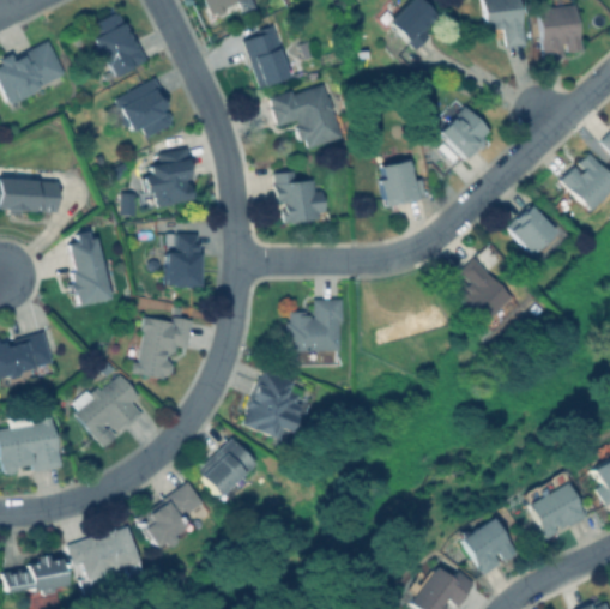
[(254,0),(258,8),(246,14),(243,10),(211,24),(205,12),(210,10),(205,0),(254,0)]
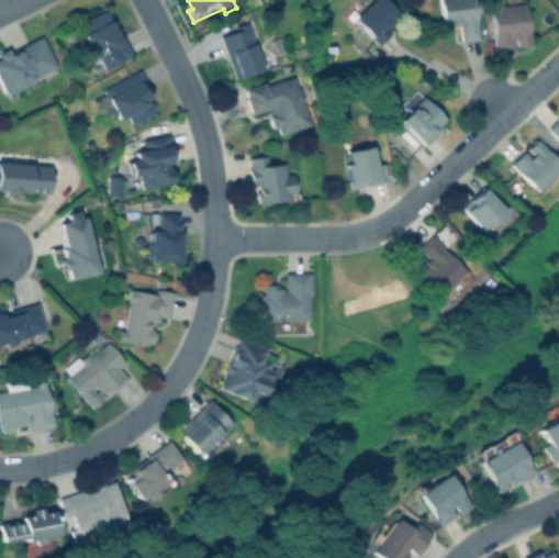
[(390,0),(403,13),(393,22),(397,25),(391,31),(394,34),(381,46),(375,38),(377,37),(359,20),(379,0),(390,0)]
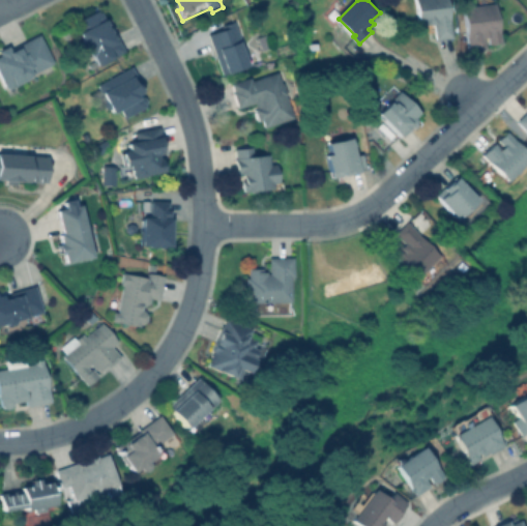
[(449,0),(456,39),(437,41),(435,25),(421,27),(417,0),(449,0)]
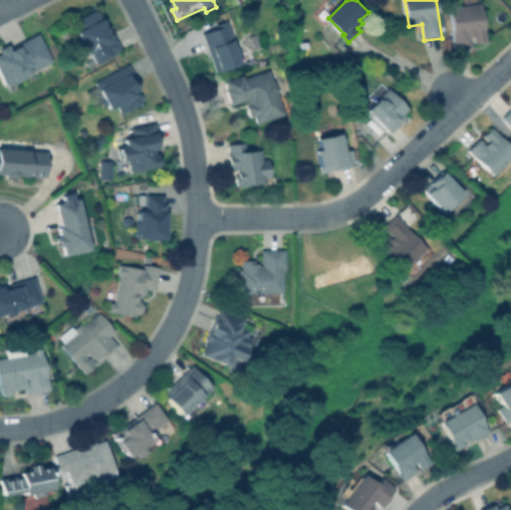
[(478,5),(483,43),(471,45),(470,38),(466,38),(468,50),(452,52),(446,9),(478,5)]
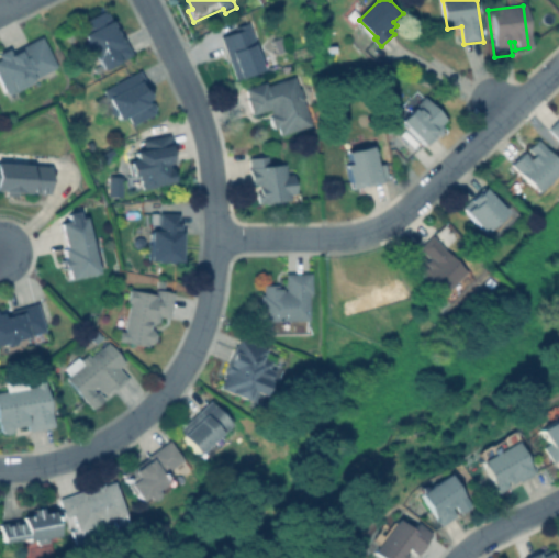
[(107,11),(112,21),(114,20),(134,56),(105,71),(86,35),(90,33),(85,23),(107,11)]
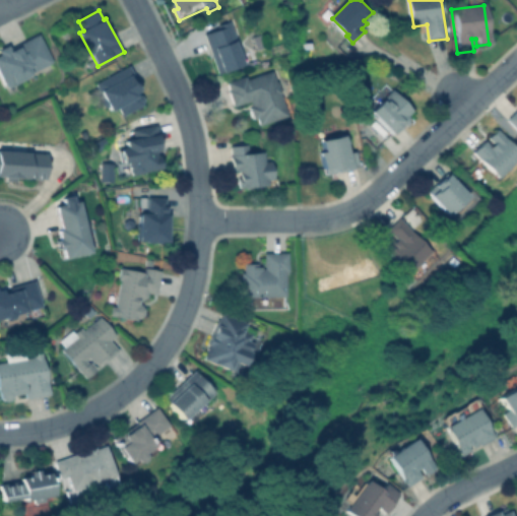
[(247,65),(219,74),(207,36),(221,30),(219,26),(234,22),(247,65)]
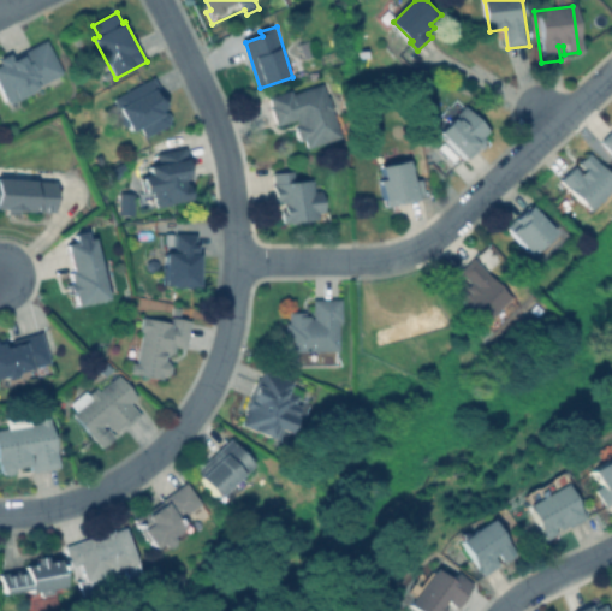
[(48,42),(65,76),(36,90),(37,93),(12,106),(10,104),(9,104),(0,87),(0,65),(3,65),(0,60),(11,54),(15,60),(24,55),(23,55),(48,42)]
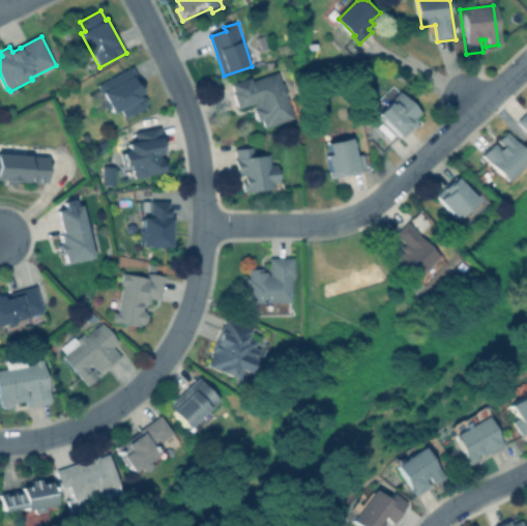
[(272,50),(264,52),(259,39),(268,36),(272,50)]
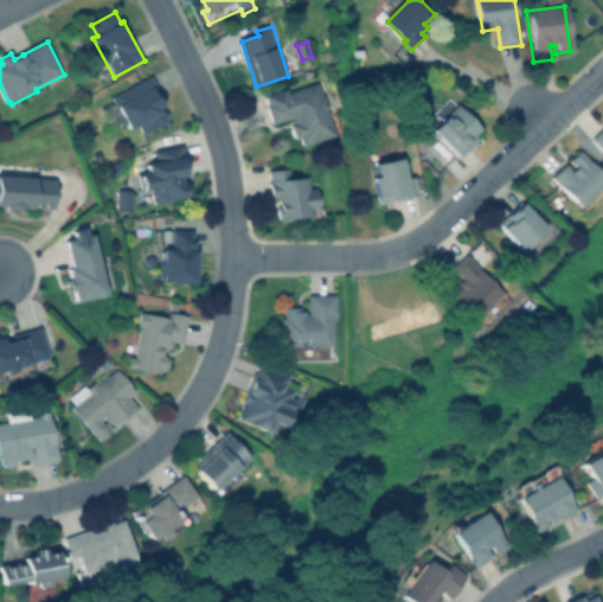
[(337,63),(321,69),(316,57),(333,52),(337,63)]
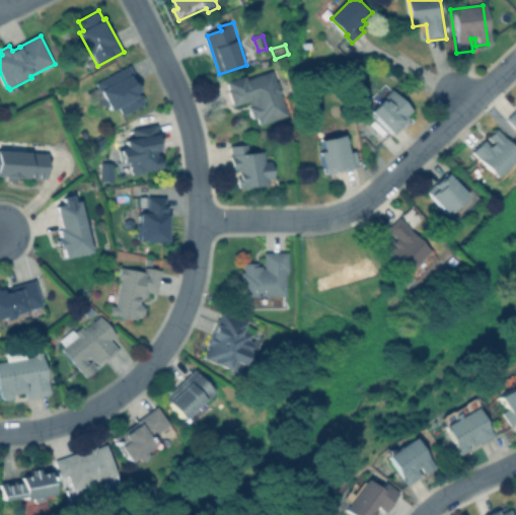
[(145,106),(124,118),(119,107),(112,112),(97,85),(131,67),(143,90),(138,93),(140,97),(143,96),(146,101),(143,103),(145,106)]
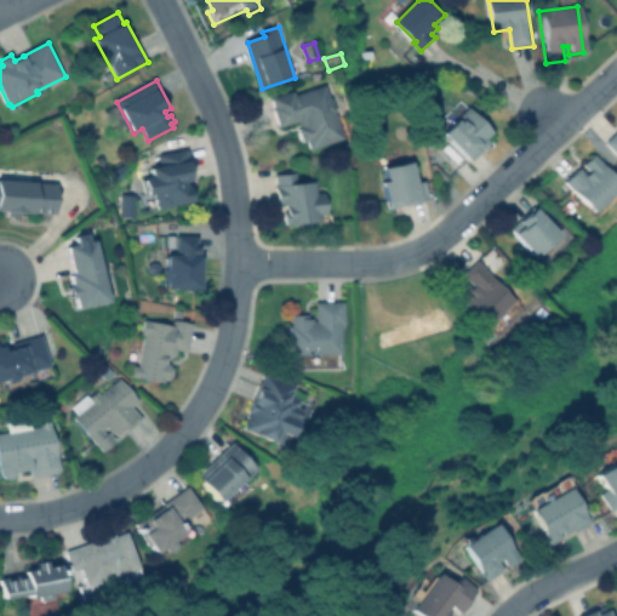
[(332,85),(352,137),(312,152),(308,142),(304,143),(300,130),(303,129),(301,121),(283,129),(275,109),(278,109),(274,100),(296,92),(298,97),(332,85)]
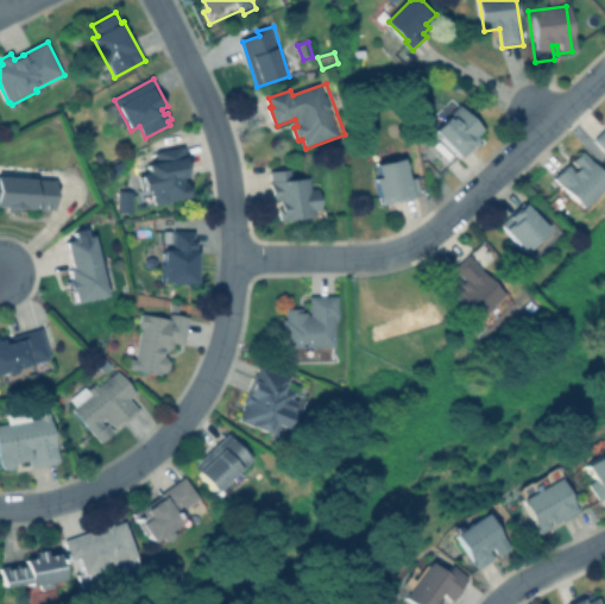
[(452,102),(459,109),(462,106),(486,131),(480,137),(484,139),(465,158),(432,123),(452,102)]
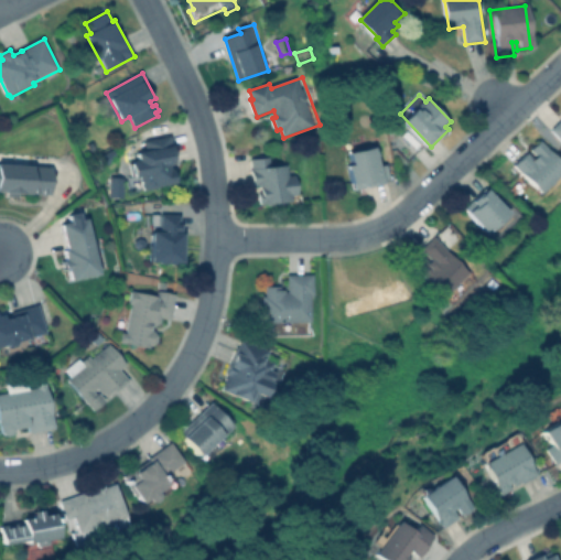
[(560,146),(560,143),(549,131),(560,121),(560,146)]
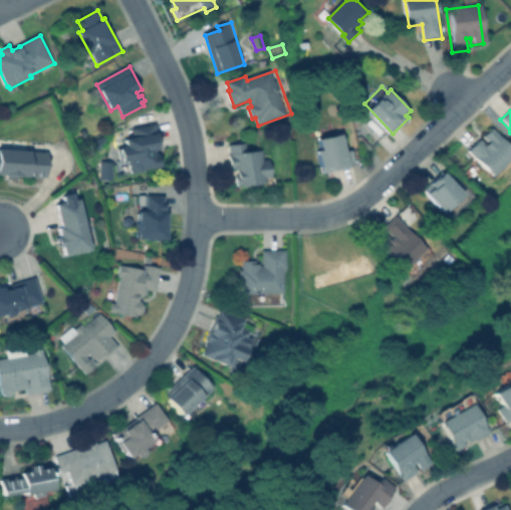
[(157,151),(158,156),(160,155),(163,168),(133,174),(131,161),(124,162),(122,149),(129,147),(128,140),(135,138),(133,131),(157,124),(162,150),(157,151)]
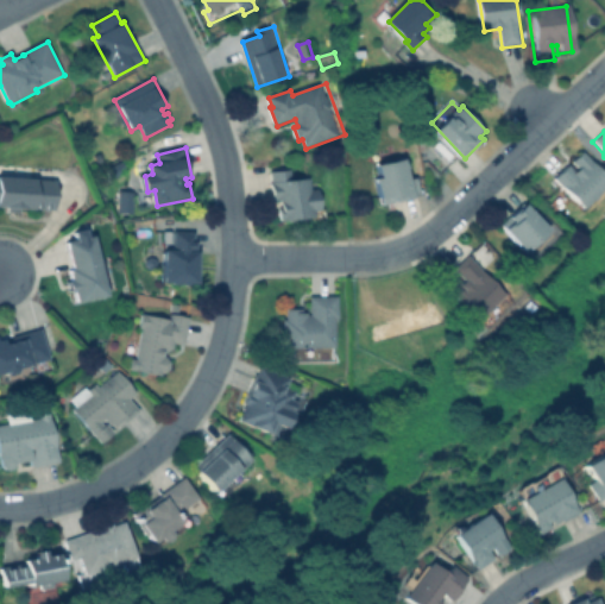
[(579,153),(604,183),(604,186),(574,212),(555,192),(556,190),(549,181),(563,168),(569,174),(572,171),(566,165),(579,153)]
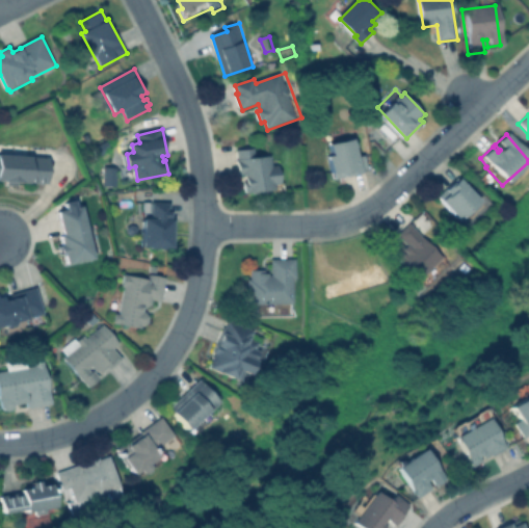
[(354,139),(360,158),(365,156),(368,172),(335,181),(328,157),(334,156),(331,146),(354,139)]
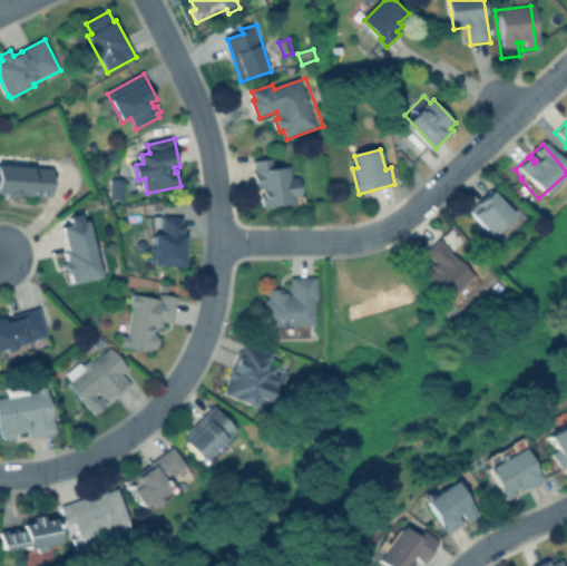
[(115,165),(105,169),(100,160),(116,153),(119,159),(114,162),(115,165)]
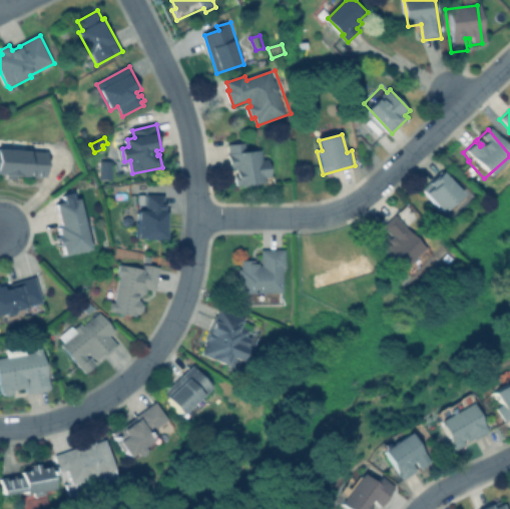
[(247,144),(247,152),(264,151),(265,161),(271,160),(273,177),(276,177),(277,187),(266,188),(266,183),(248,185),(248,187),(243,187),(243,185),(237,186),(236,175),(238,175),(237,170),(232,170),(232,167),(231,167),(230,155),(230,145),(247,144)]
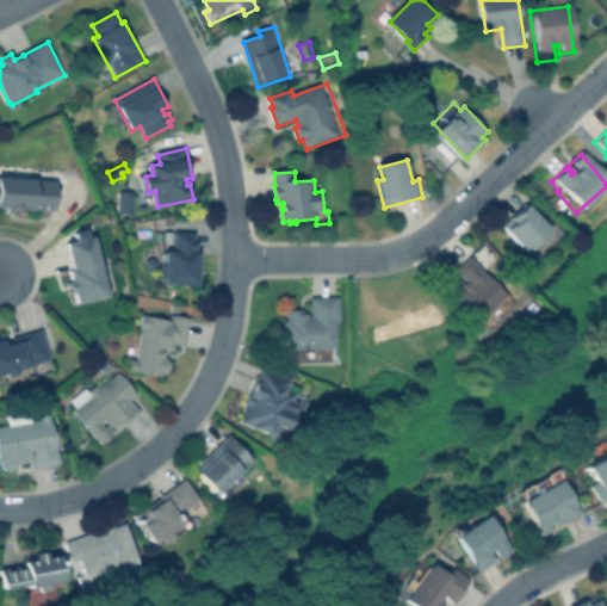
[(0,178),(38,180),(38,181),(57,183),(56,212),(28,210),(28,216),(0,214),(0,178)]
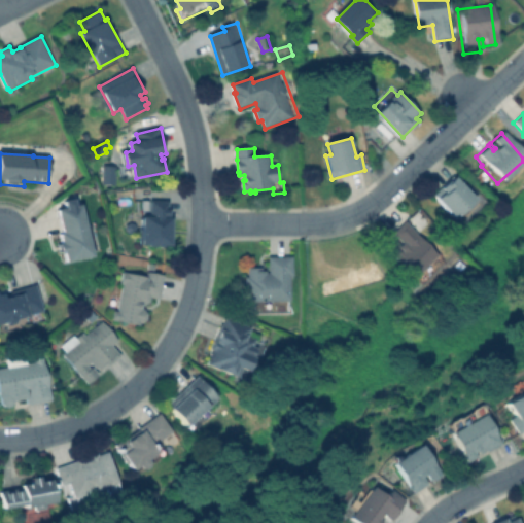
[(117,168),(115,186),(102,184),(105,167),(117,168)]
